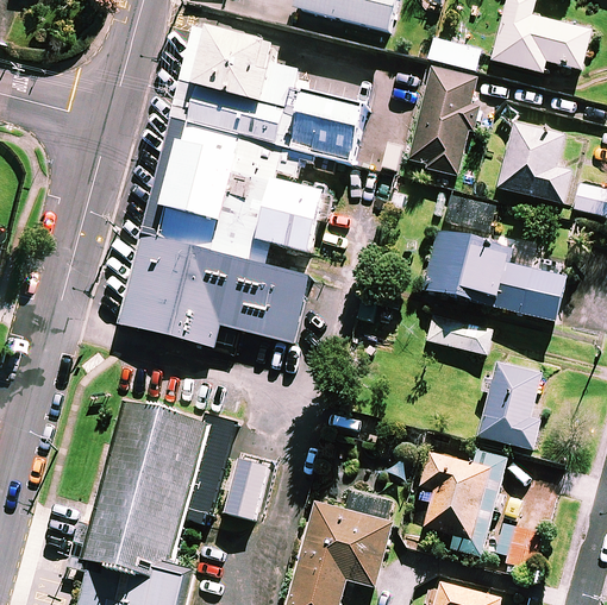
[(298,0),(295,12),(388,33),(395,0),(298,0)]
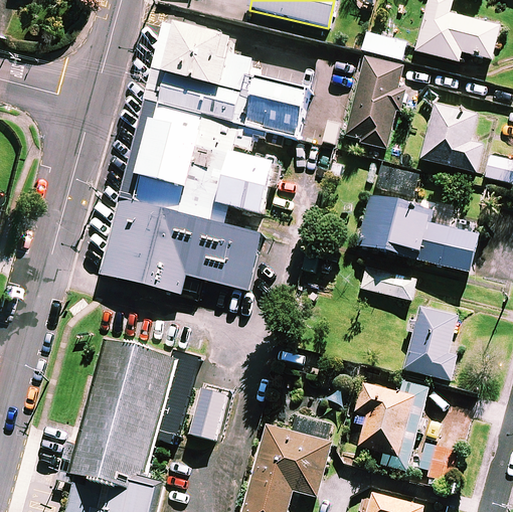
[(446,68),(465,73),(468,61),(459,59),(461,52),(491,59),(499,26),(448,13),(451,0),(428,0),(415,51),(449,59),(446,68)]
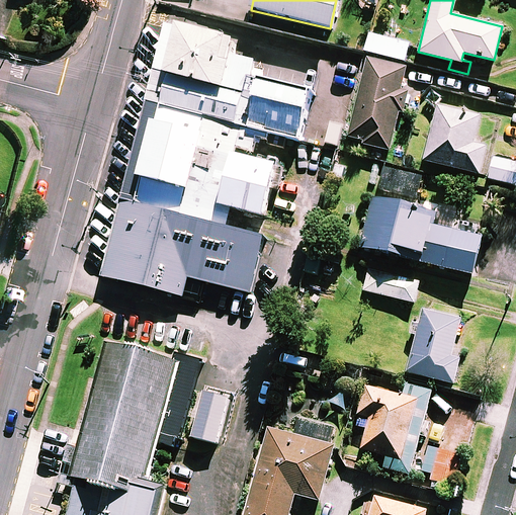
[(408,43),(367,33),(363,50),(404,60),(408,43)]
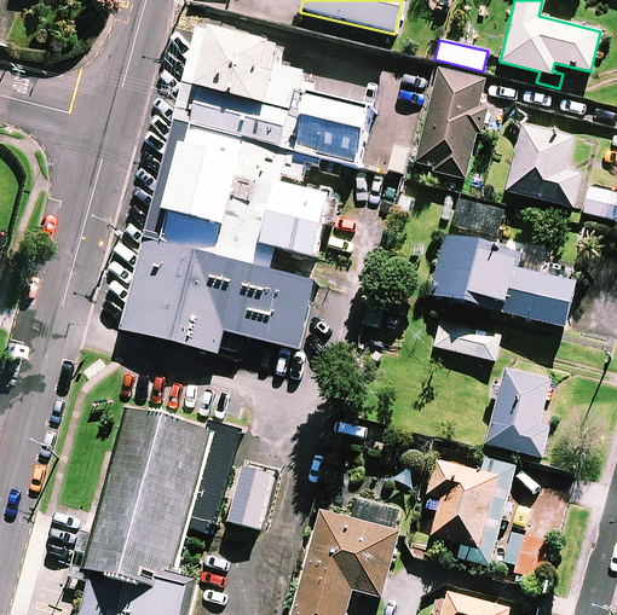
[(306,70),(201,44),(180,119),(249,137),(287,146),(301,88),(306,70)]
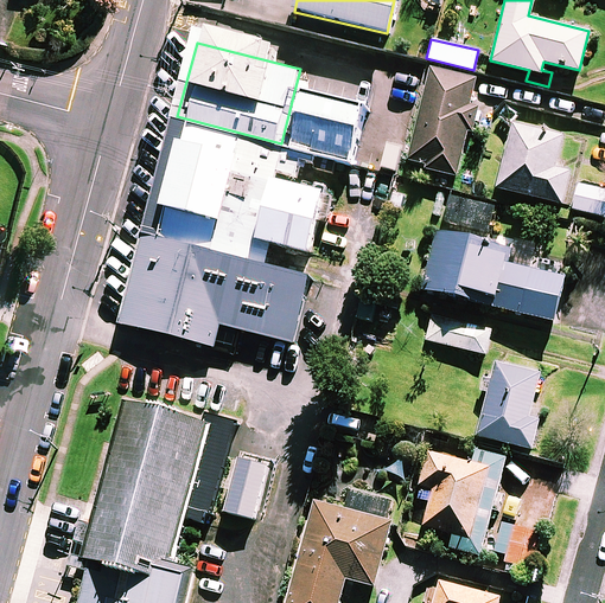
[(428,68),(407,158),(424,161),(422,167),(456,175),(466,127),(473,129),(479,106),(467,103),(473,78),(428,68)]
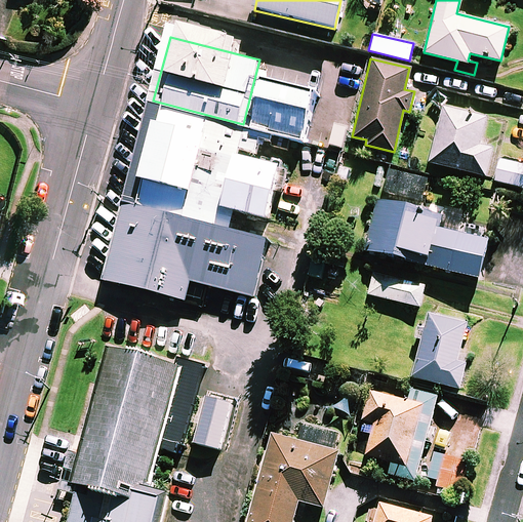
[(255,75),(243,124),(304,139),(317,90),(255,75)]
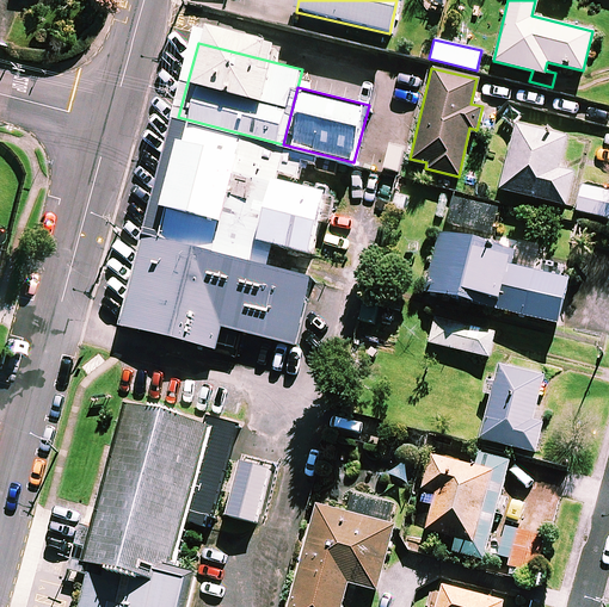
[(246,135),(178,117),(170,156),(235,173),(246,135)]
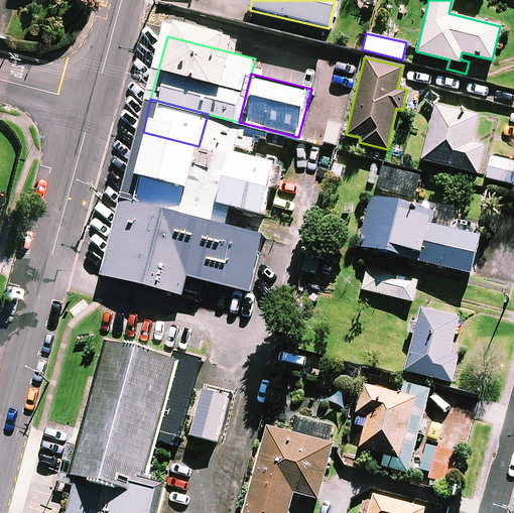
[(477,114),(435,104),(421,159),(476,172),(483,145),(470,142),(477,114)]
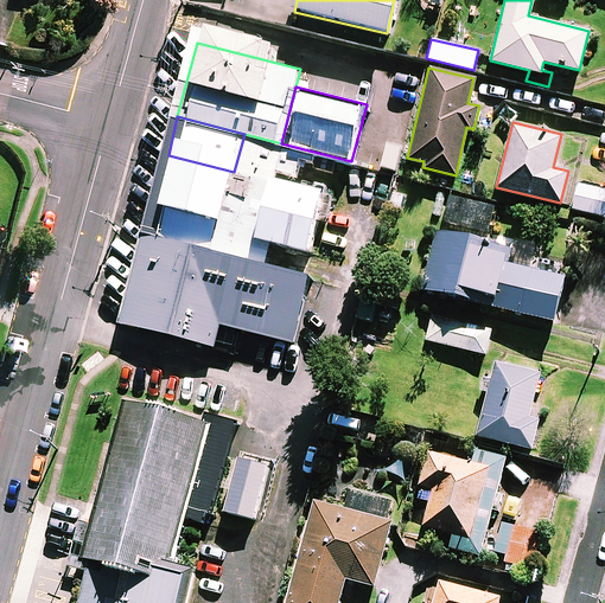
[(169,155),(147,236),(306,277),(326,196),(234,172),(169,155)]
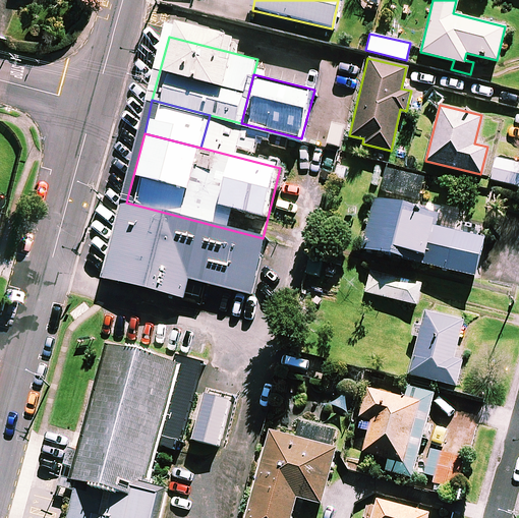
[(518,174),(518,162),(494,157),(489,178),(517,183),(518,174)]
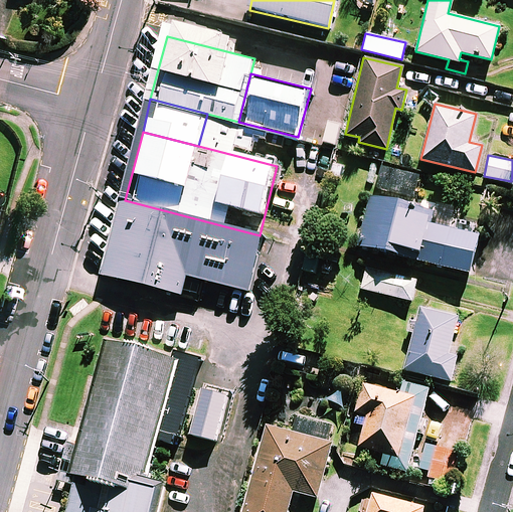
[(418,175),(380,164),(374,186),(412,196),(418,175)]
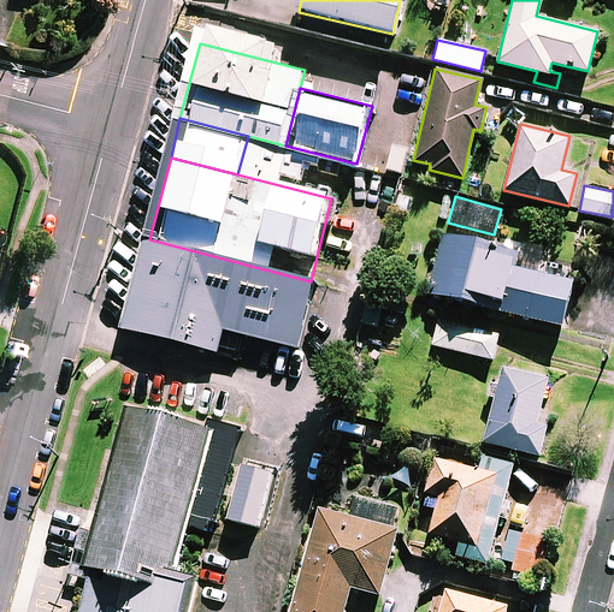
[(518,251),(442,232),(427,292),(561,325),(571,283),(514,268),(518,251)]
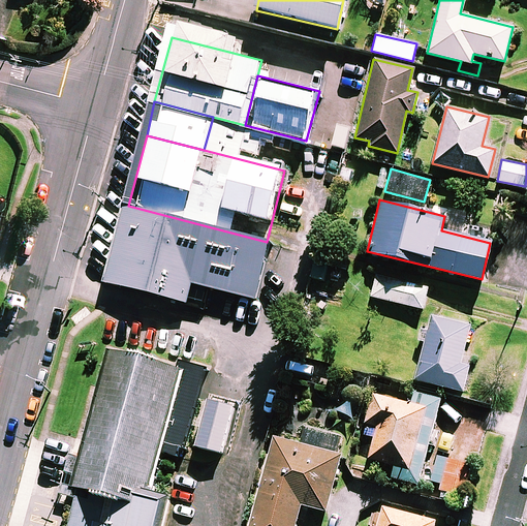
[(267,242),(128,206),(107,284),(195,307),(202,283),(260,299),(275,244),(267,242)]
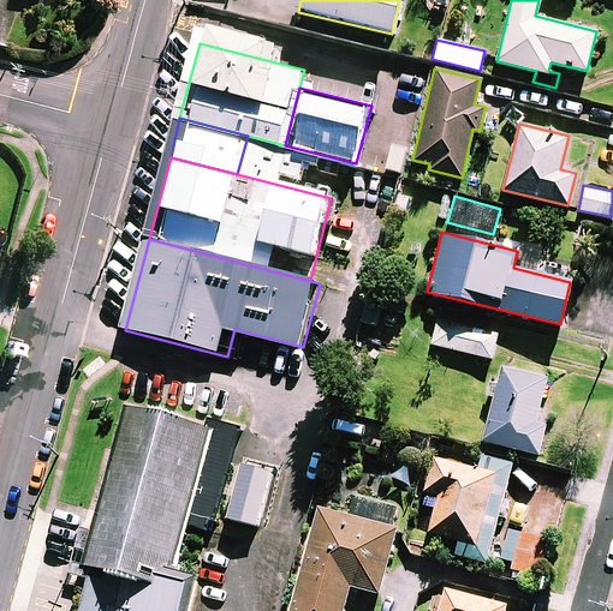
[(495,333),(436,318),(430,342),(489,358),(495,333)]
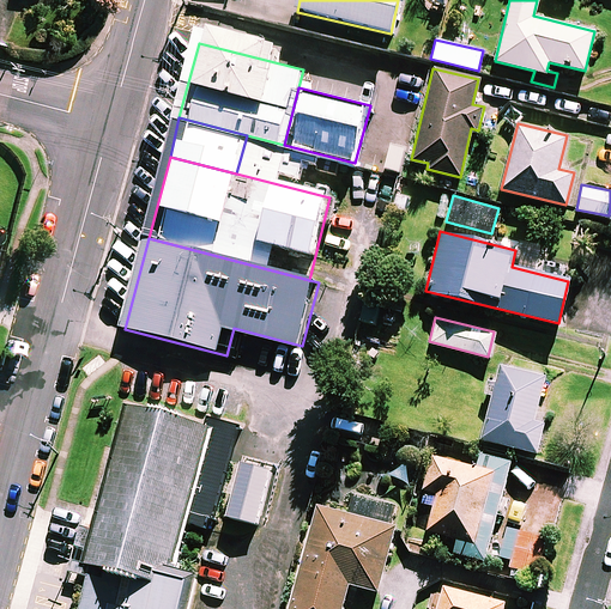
[(544,377),(495,365),(488,393),(491,394),(481,439),(536,452),(544,422),(533,420),(544,377)]
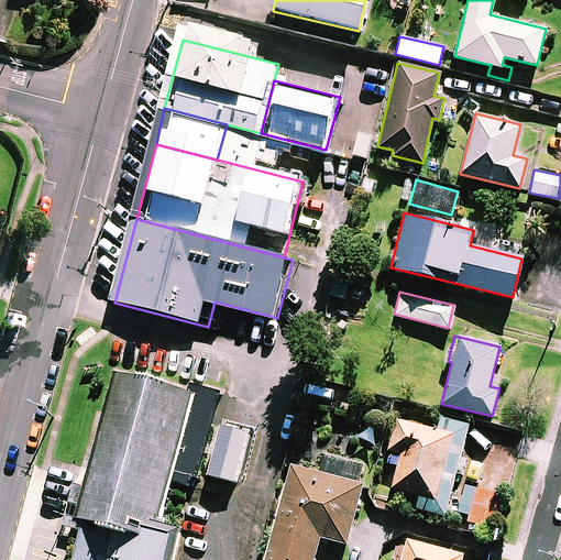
[(206,370),(122,350),(86,497),(169,518),(206,370)]
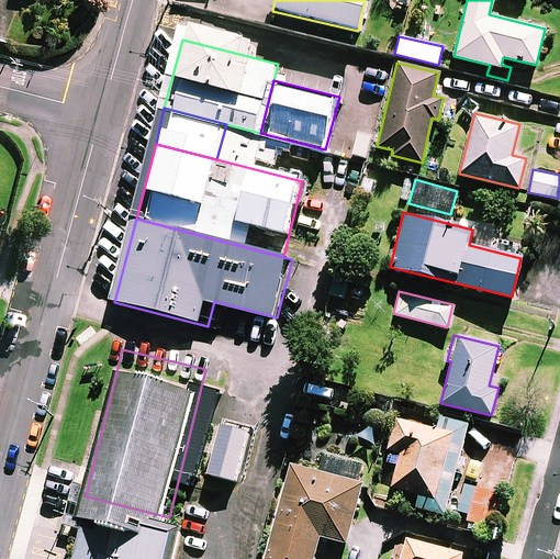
[(444,512),(468,422),(437,413),(433,427),(395,417),(387,448),(399,451),(390,487),(418,493),(415,504),(444,512)]
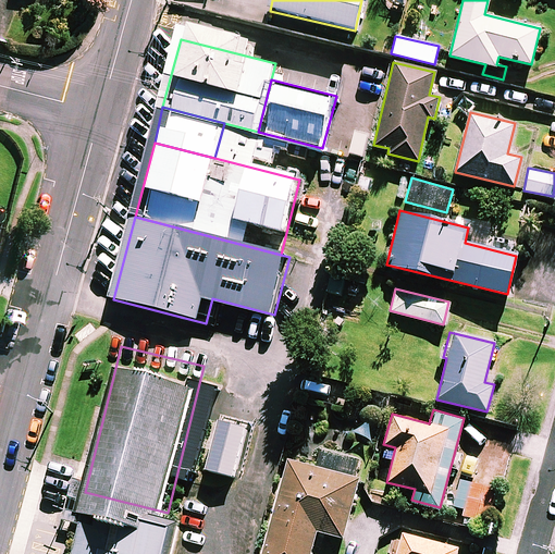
[(362,460),(313,447),(309,464),(287,458),(260,553),(309,553),(316,529),(342,537),(362,460)]
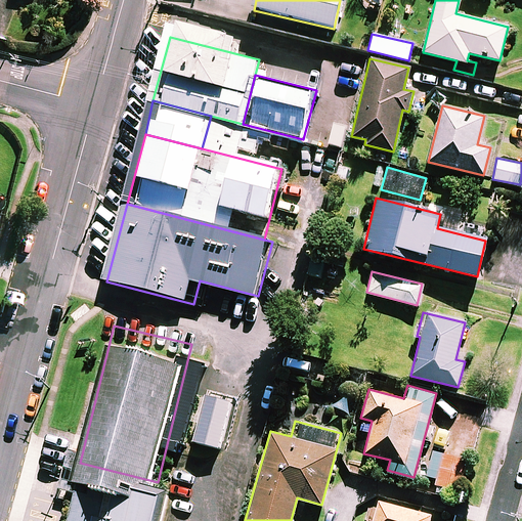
[(468,460),(433,449),(425,480),(460,490),(468,460)]
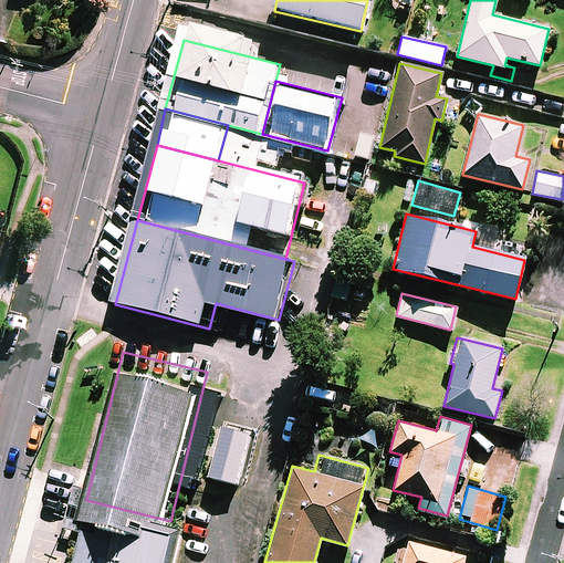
[(207,562),(111,540),(104,562),(207,562)]
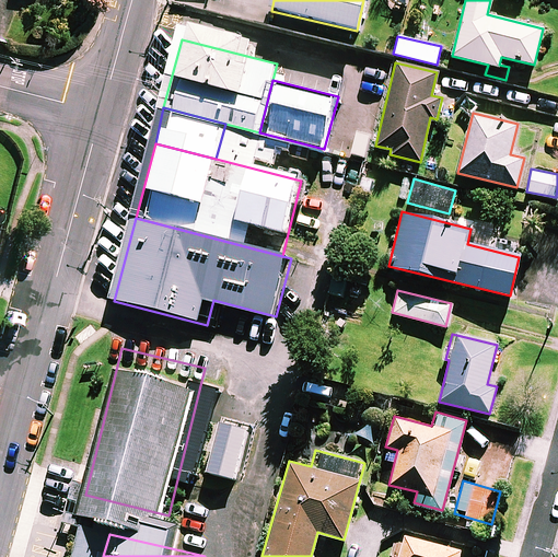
[(457,556),(460,550),(404,535),(397,556),(457,556)]
